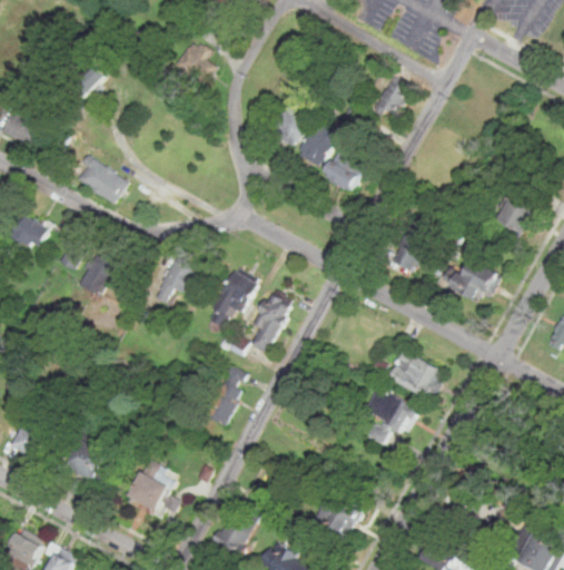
[(215,67),(204,59),(210,49),(193,37),(174,64),(204,84),(215,67)]
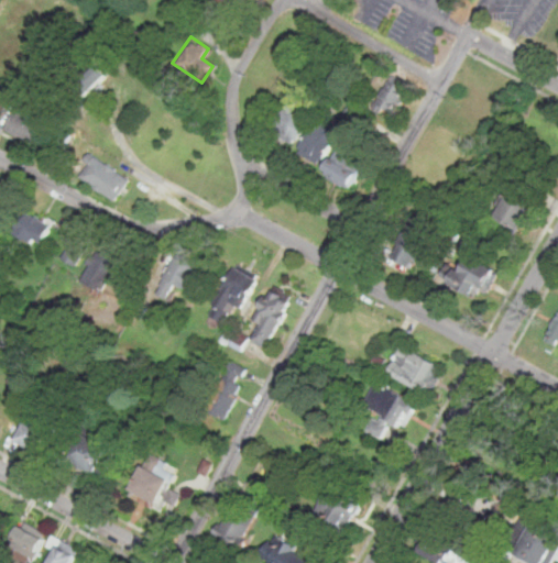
[(55,66),(67,55),(80,68),(93,57),(109,75),(85,98),(55,66)]
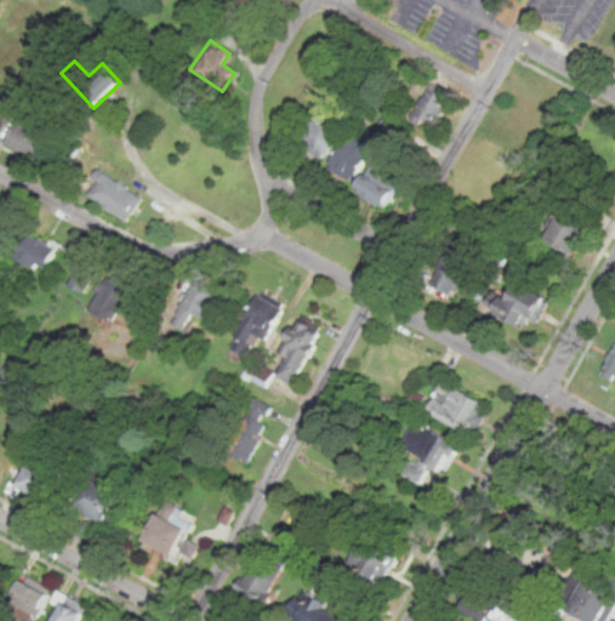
[(426,80),(445,91),(427,123),(416,117),(413,124),(404,119),(426,80)]
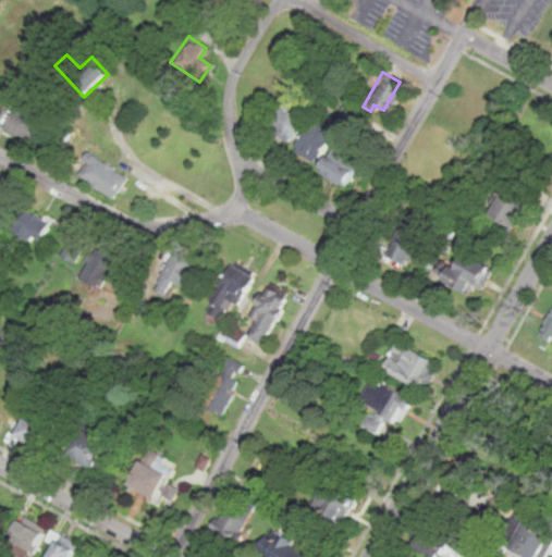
[(261,127),(280,96),(298,107),(297,109),(303,112),(289,137),(287,136),(284,141),(261,127)]
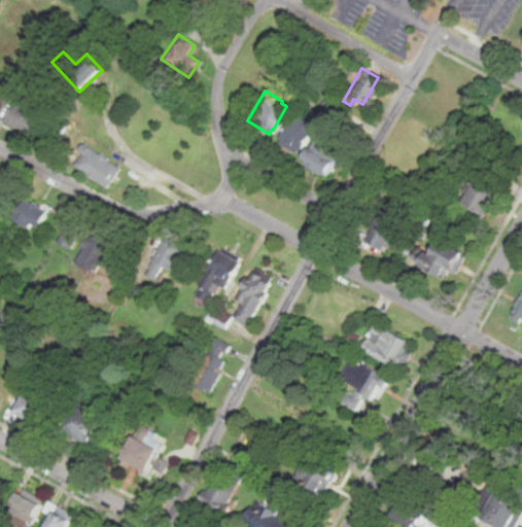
[(9,100),(19,106),(18,108),(35,118),(28,133),(0,119),(0,116),(9,100)]
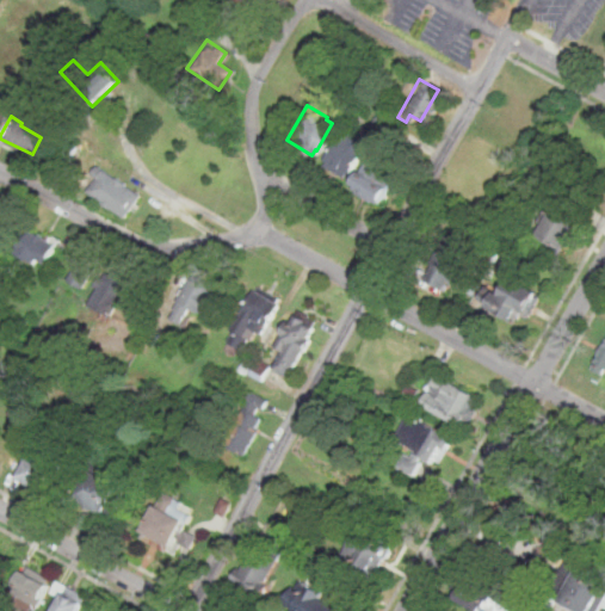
[(318,159),(335,130),(343,135),(345,130),(362,141),(341,173),(318,159)]
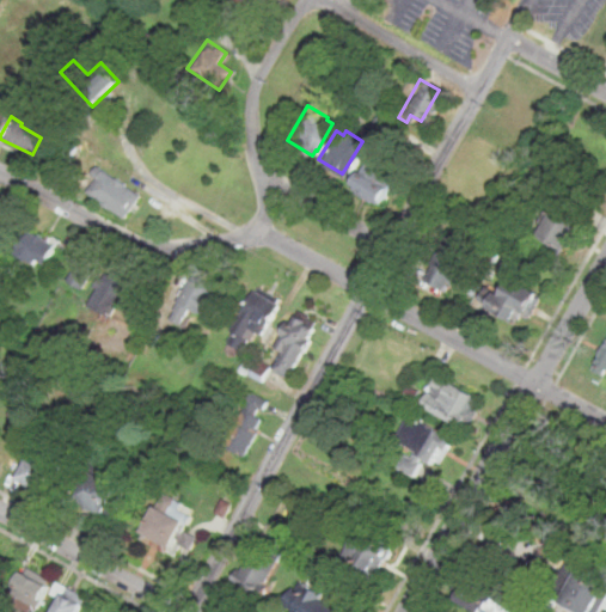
[(347,183),(365,154),(392,171),(375,200),(365,194),(363,196),(355,191),(356,189),(347,183)]
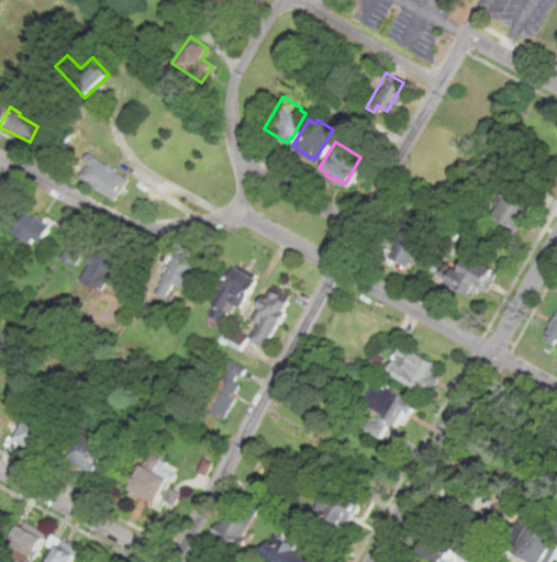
[(84,150),(125,179),(111,200),(76,176),(84,164),(77,159),(84,150)]
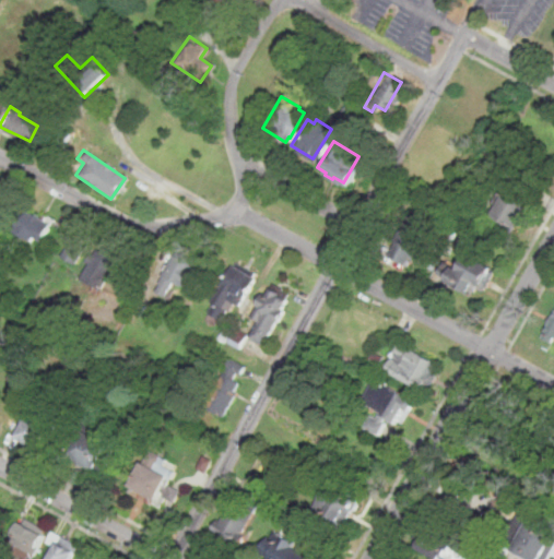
[(487,214),(502,190),(526,204),(513,228),(487,214)]
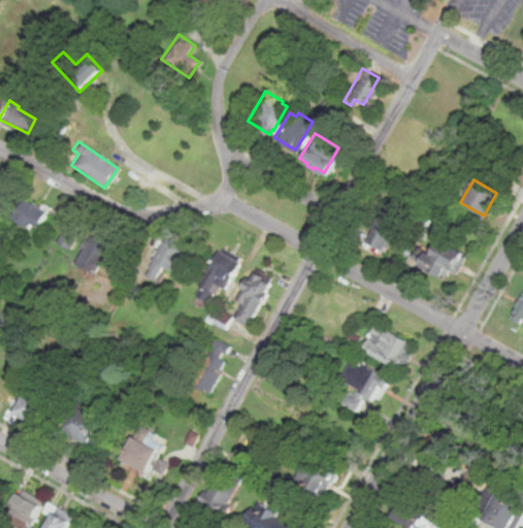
[(20,197),(43,210),(34,228),(26,223),(24,227),(7,218),(20,197)]
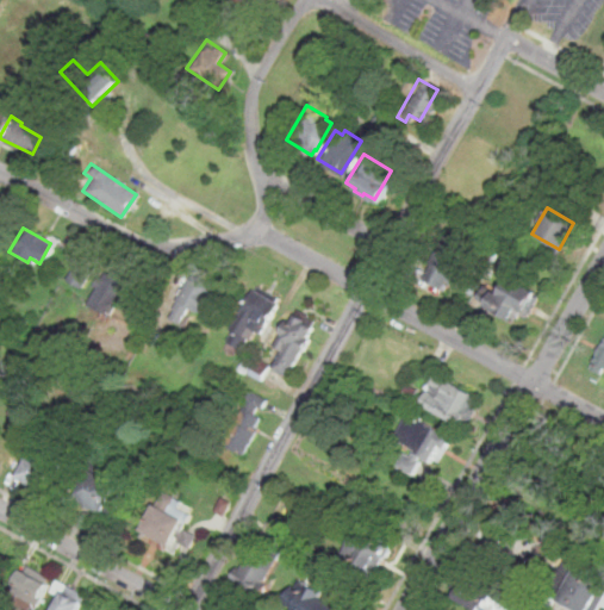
[(447,228),(465,237),(449,267),(455,271),(448,285),(441,281),(437,288),(419,279),(447,228)]
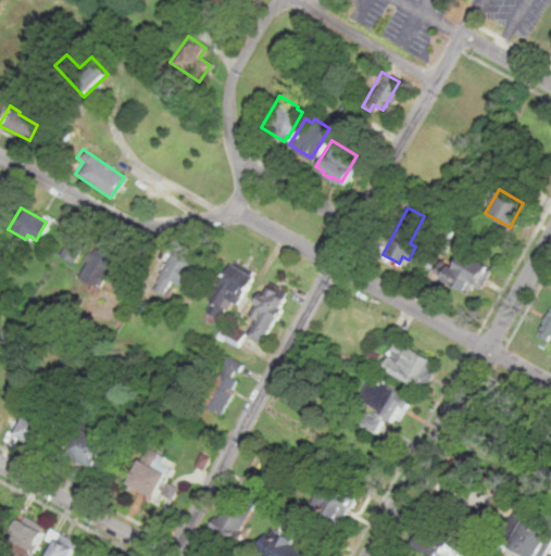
[(66,235),(80,243),(70,263),(55,254),(66,235)]
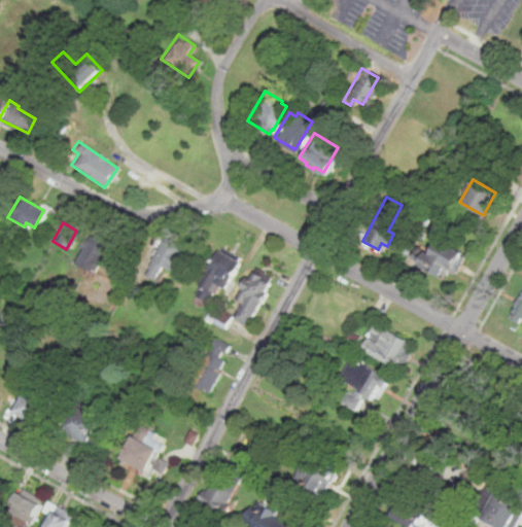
[(432,223),(443,229),(437,239),(426,234),(432,223)]
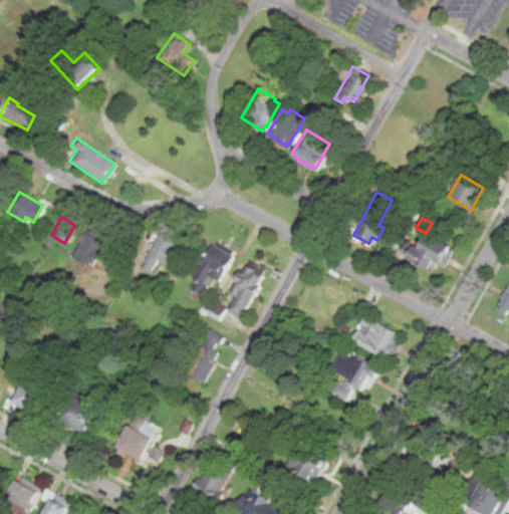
[(84,226),(92,230),(94,226),(107,232),(103,241),(114,246),(110,255),(99,250),(92,265),(70,255),(84,226)]
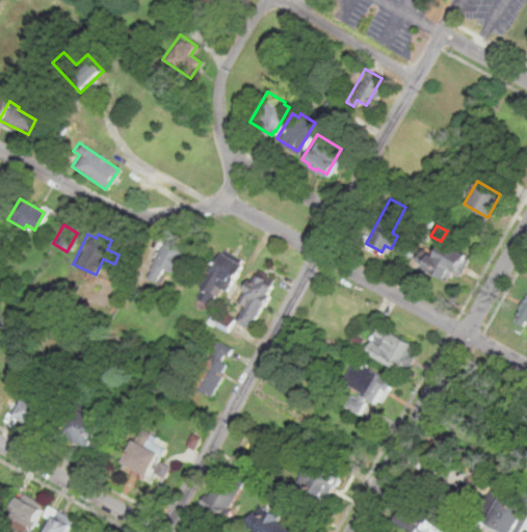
[(149,261),(163,235),(182,246),(178,253),(187,258),(181,268),(177,265),(172,274),(160,267),(152,282),(145,277),(152,263),(149,261)]
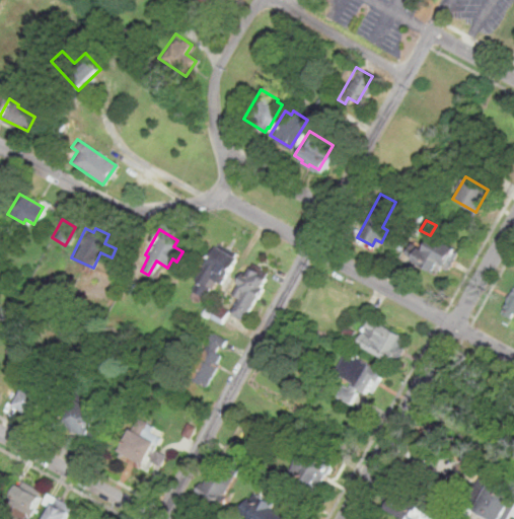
[(453,248),(430,235),(421,250),(416,247),(410,257),(430,270),(434,263),(442,268),(453,248)]
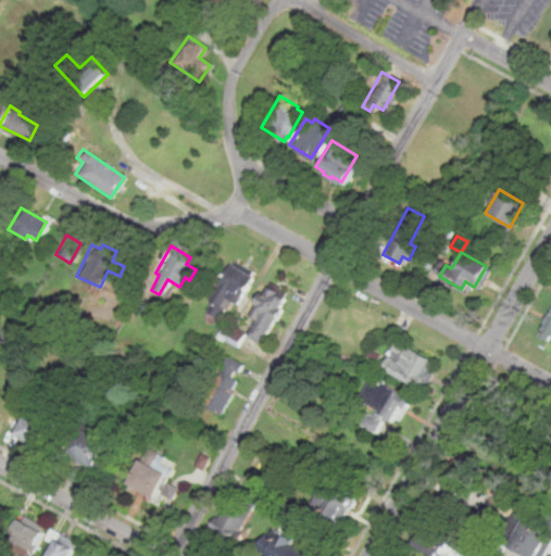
[(230,260),(252,272),(234,303),(222,297),(217,305),(221,306),(214,317),(203,311),(208,303),(203,300),(225,263),(228,264),(230,260)]
